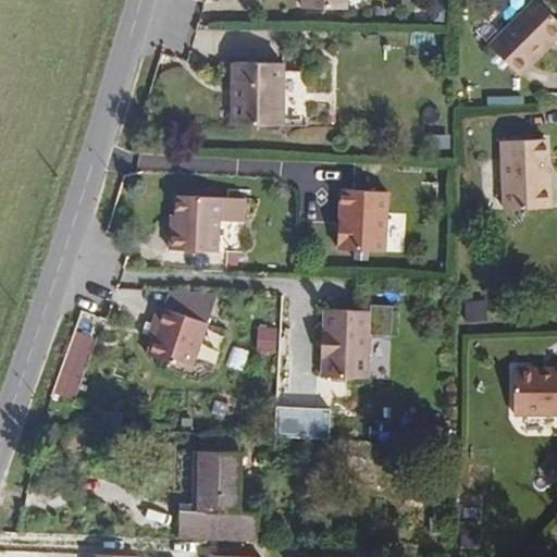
[(301,0),(301,11),(350,11),(349,0),(301,0)]
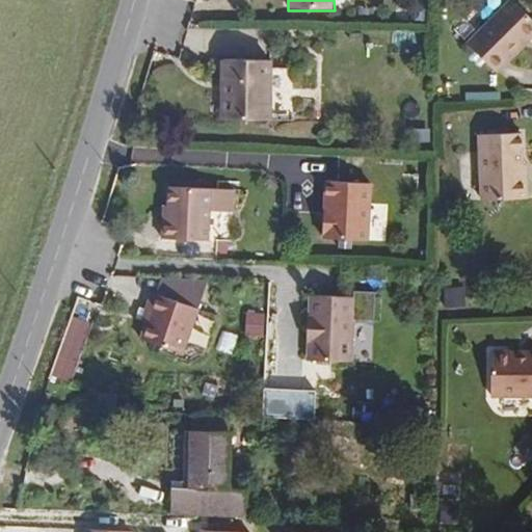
[(531,23),(511,2),(468,47),(496,75),(531,37),(531,23)]
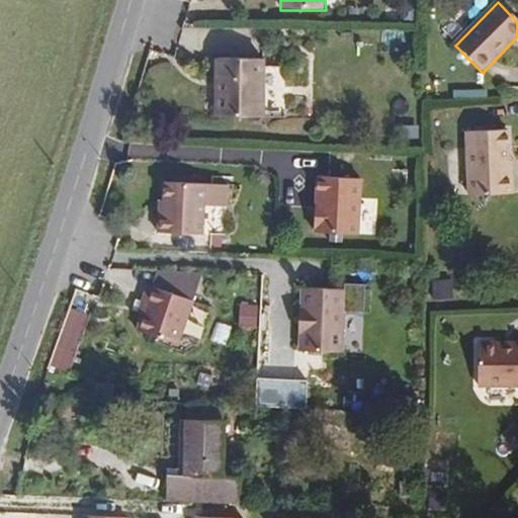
[(220,83),(219,118),(261,119),(263,63),(214,62),(214,83),(220,83)]
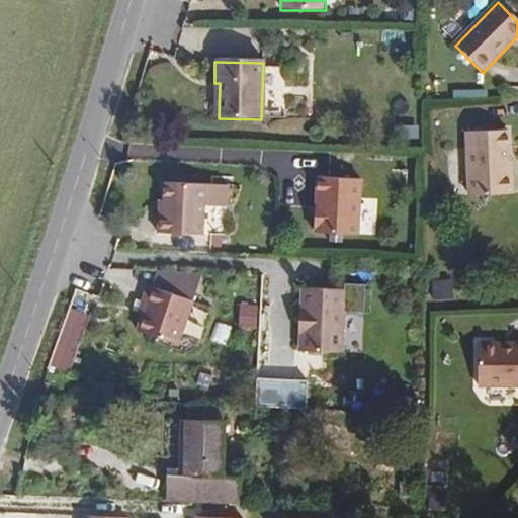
[(507,132),(466,132),(466,195),(514,195),(513,172),(507,172),(507,132)]
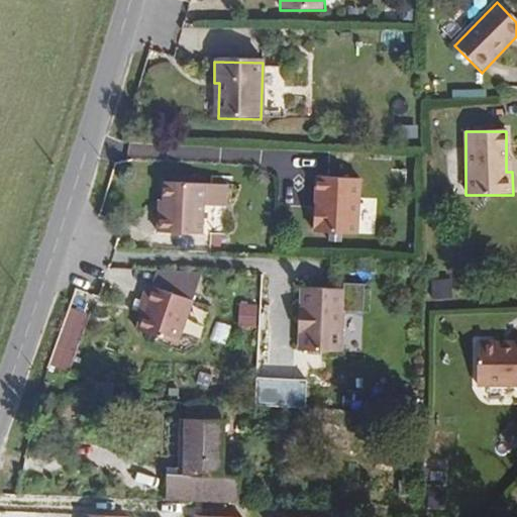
[(360,180),(316,177),(313,235),(357,238),(360,180)]
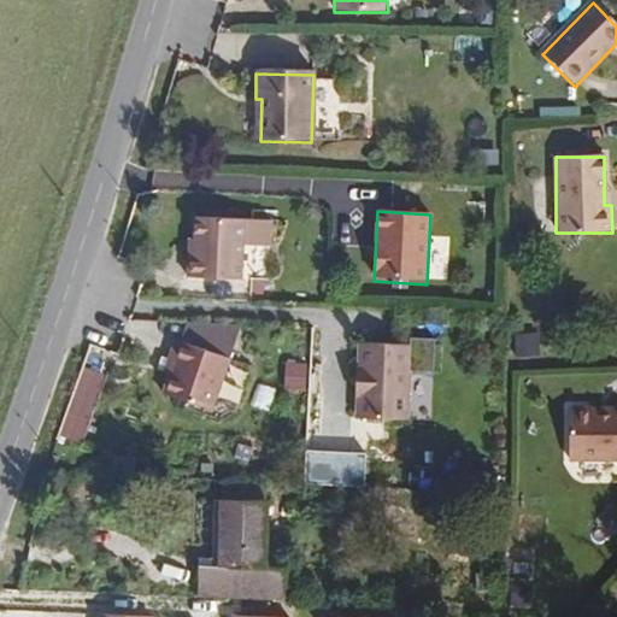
[(187,257),(186,280),(242,282),(244,246),(270,247),(271,221),(194,218),(193,257),(187,257)]
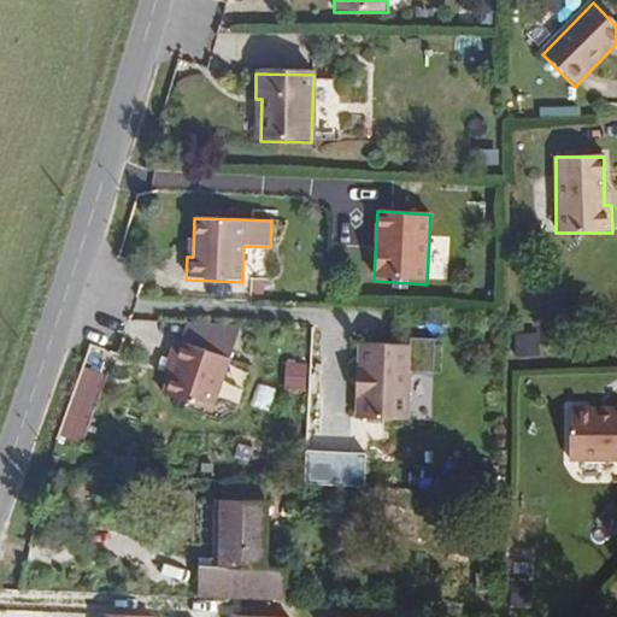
[(521,321),(521,352),(542,352),(542,321),(521,321)]
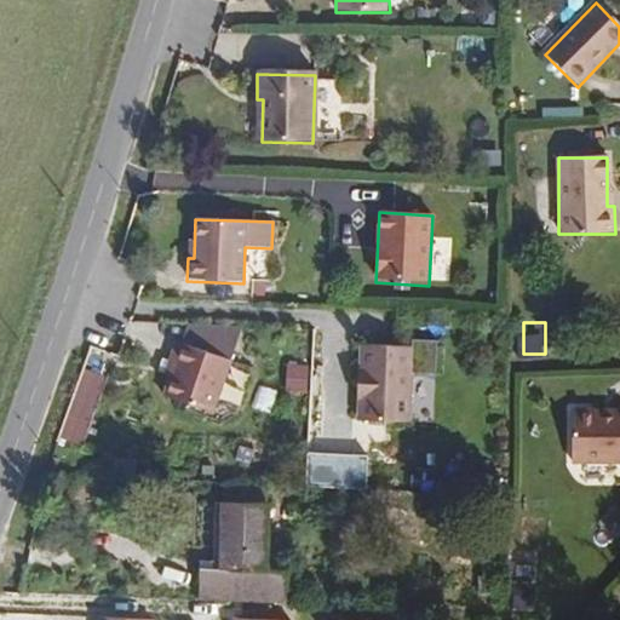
[(190,328),(181,346),(228,363),(240,327),(190,328)]
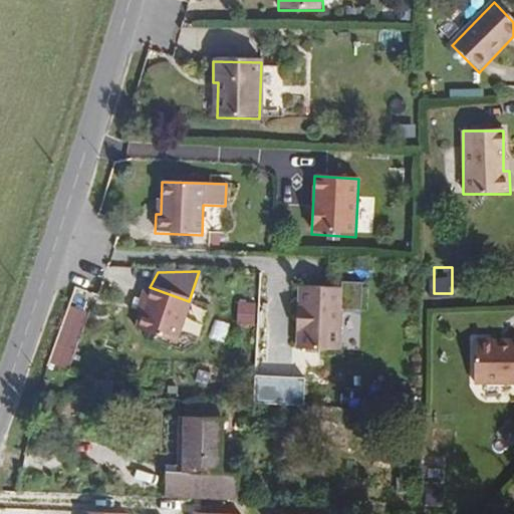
[(300,308),(296,308),(296,349),(341,349),(341,279),(300,279),(300,308)]
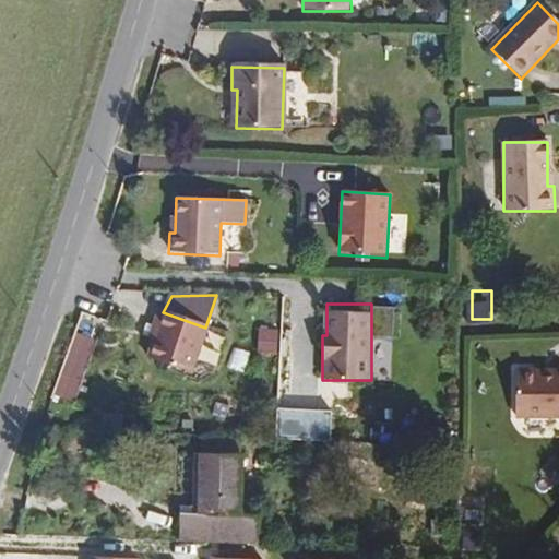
[(163,312),(155,310),(150,326),(156,329),(146,358),(189,373),(205,328),(163,312)]
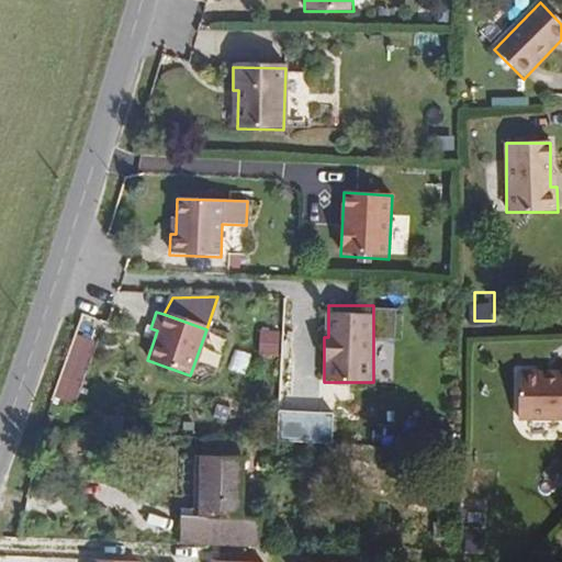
[(98,344),(77,335),(52,396),(72,405),(98,344)]
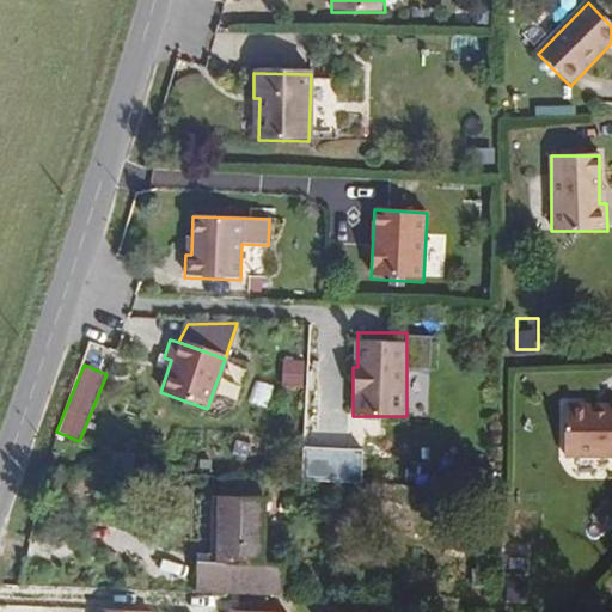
[(303,368),(279,367),(277,392),(301,393),(303,368)]
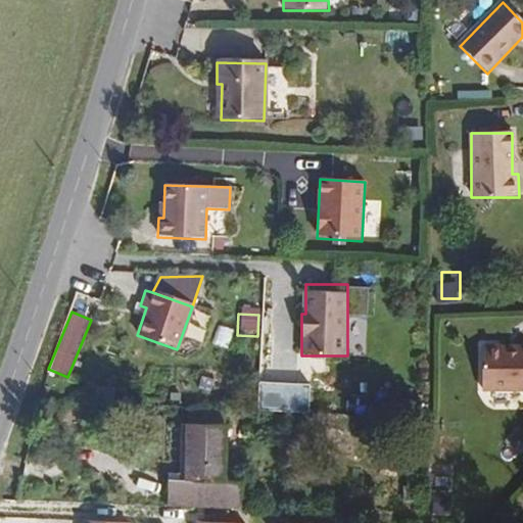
[(522,347),(485,347),(485,389),(522,389),(522,347)]
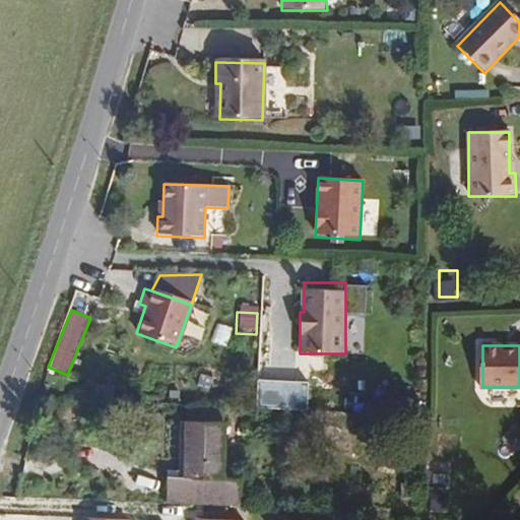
[(293,370),(261,369),(260,402),(293,403),(293,370)]
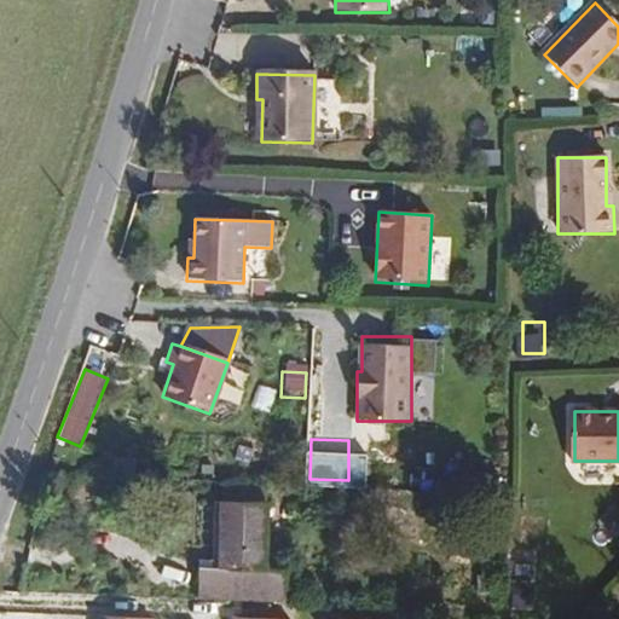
[(191,573),(190,601),(279,605),(281,574),(256,573),(260,510),(215,509),(212,574),(191,573)]
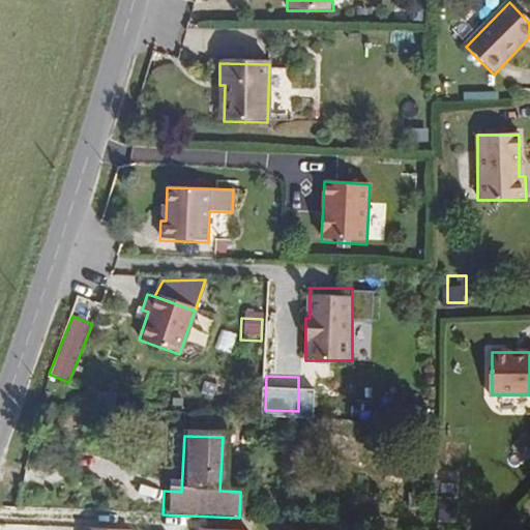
[(462,498),(444,498),(444,518),(462,518),(462,498)]
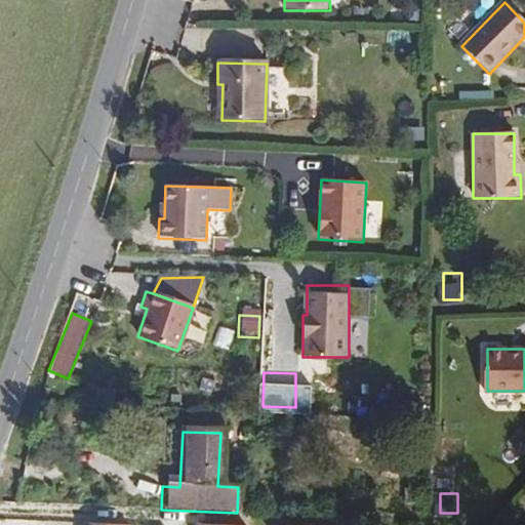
[(338,524),(338,517),(322,516),(321,523),(338,524)]
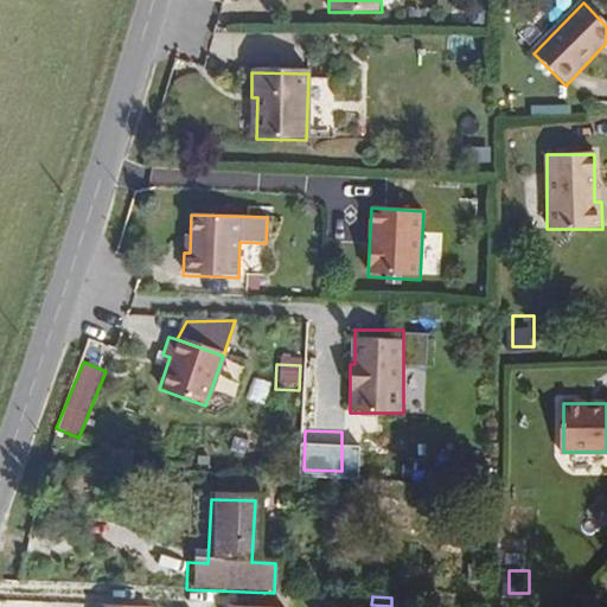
All buildings are outlined.
